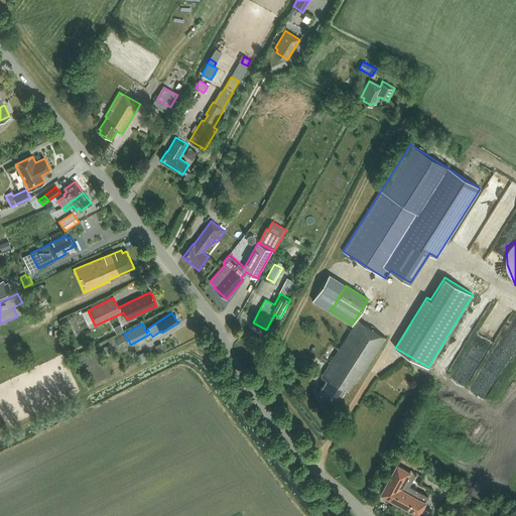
[(358,319),(355,325),(320,377),(327,380),(318,392),(336,402),(345,388),(348,390),(354,381),(355,382),(359,377),(360,378),(386,338),(358,320),(358,319)]
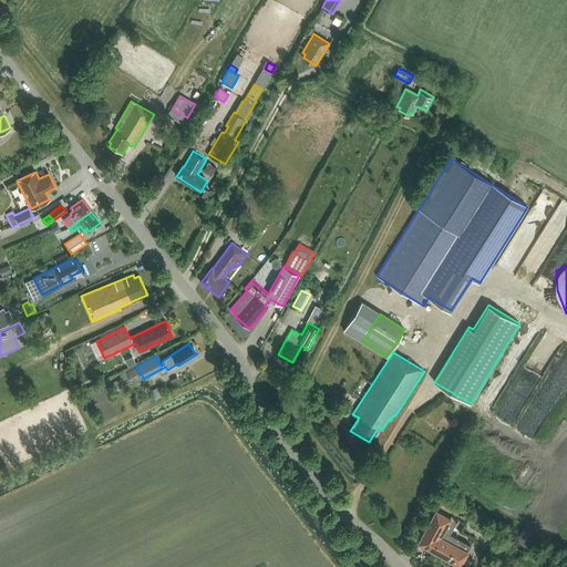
[(135,368),(126,372),(131,381),(140,375),(135,368)]
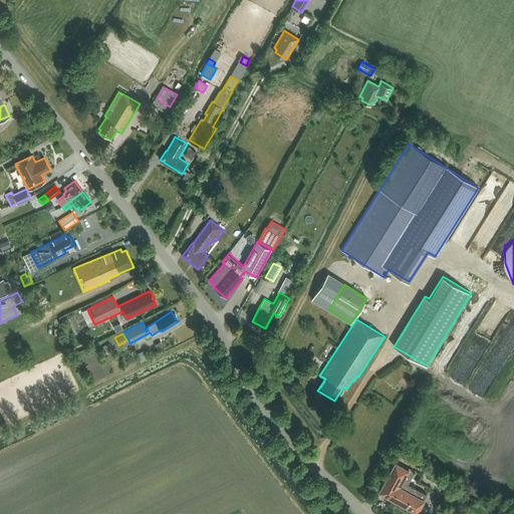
[(161,341),(155,344),(158,350),(164,347),(161,341)]
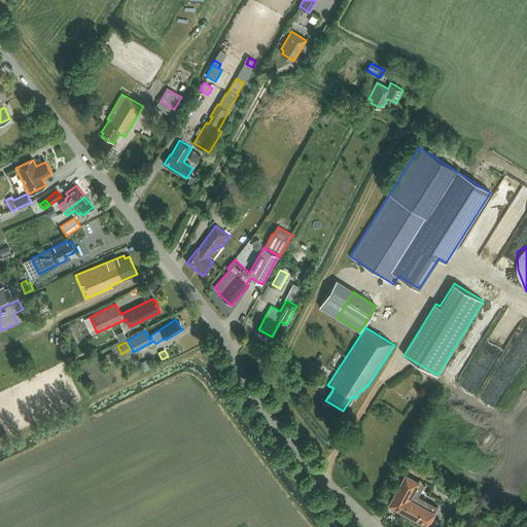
[(150,358),(140,362),(144,372),(154,367),(150,358)]
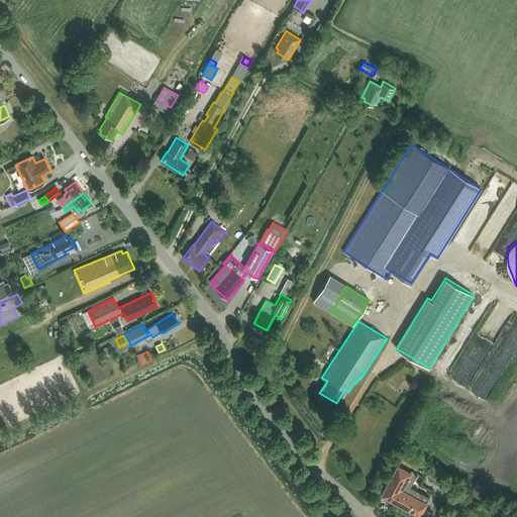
[(404,452),(400,458),(417,468),(420,461),(404,452)]
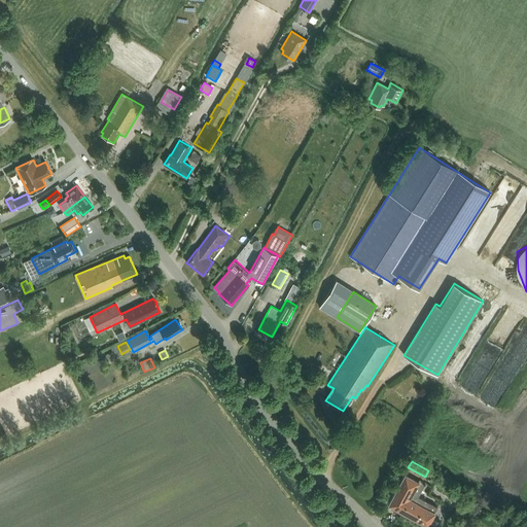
[(425,482),(419,479),(418,481),(405,473),(388,504),(427,526),(437,507),(417,496),(425,482)]
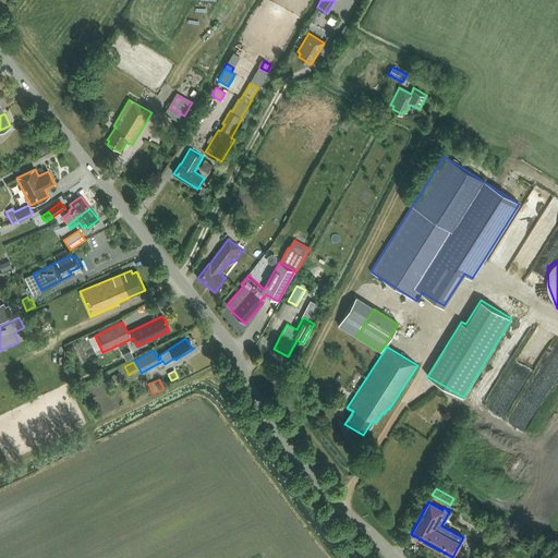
[(512,546),(507,555),(513,557),(524,557),(526,554),(512,546)]
